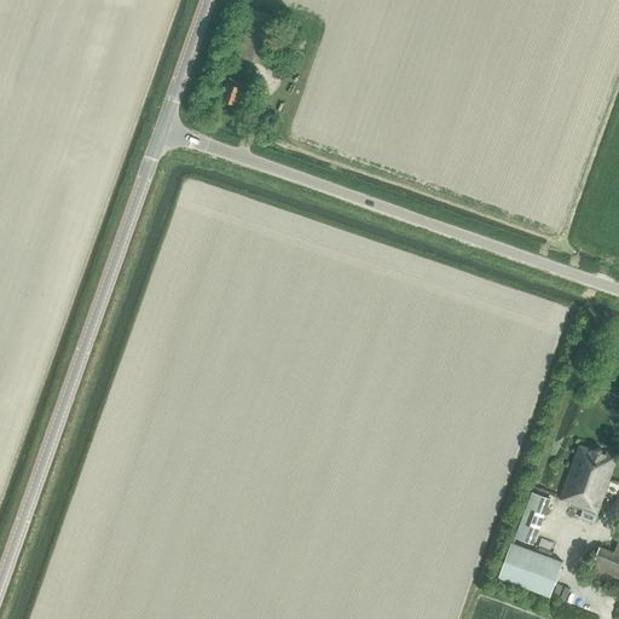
[(237,55),(281,70),(285,56),(270,50),(281,18),(253,9),(237,55)]
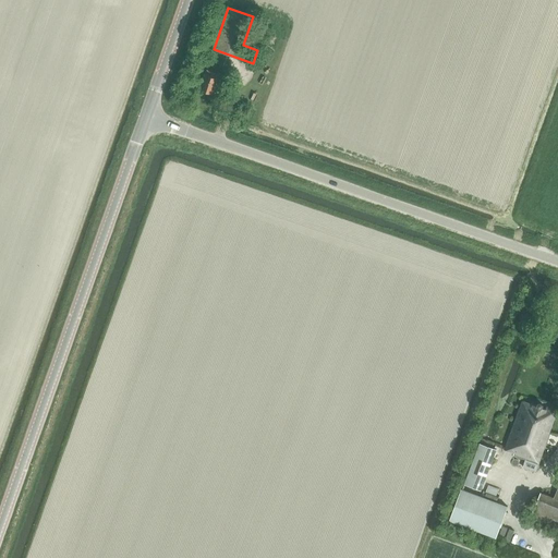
[(199,89),(214,94),(219,80),(222,81),(225,76),(207,70),(199,89)]
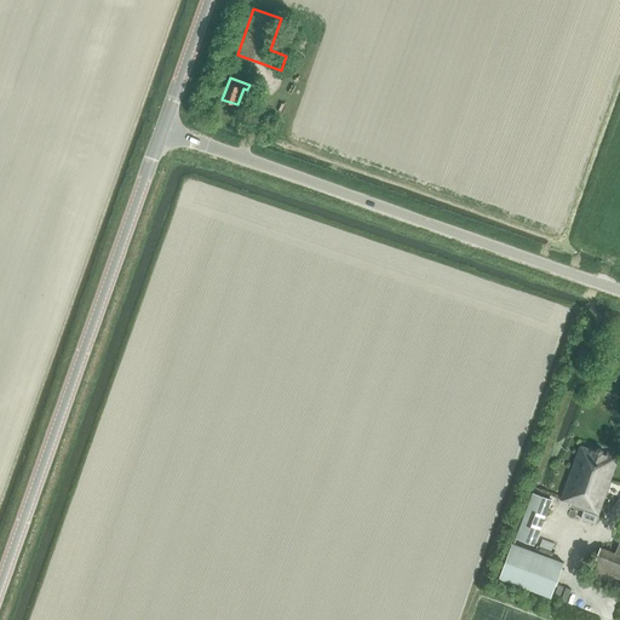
[(570,504),(570,505),(590,512),(589,518),(597,521),(600,515),(619,458),(581,445),(572,471),(563,468),(556,488),(552,497),(570,504)]
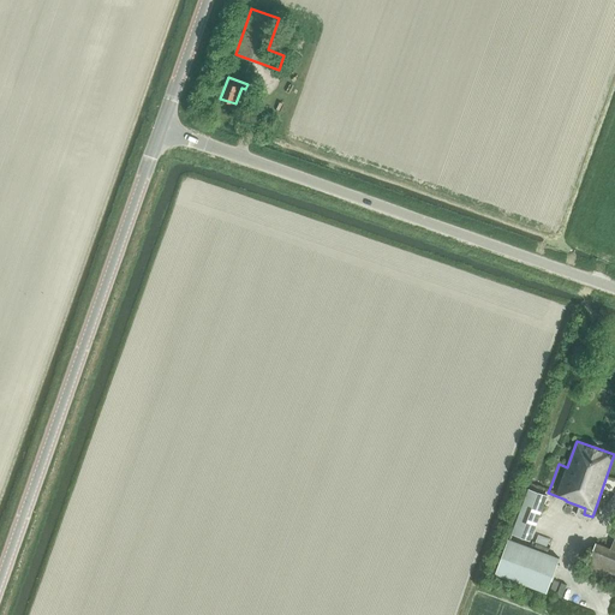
[(529,488),(512,533),(531,541),(548,495),(529,488)]
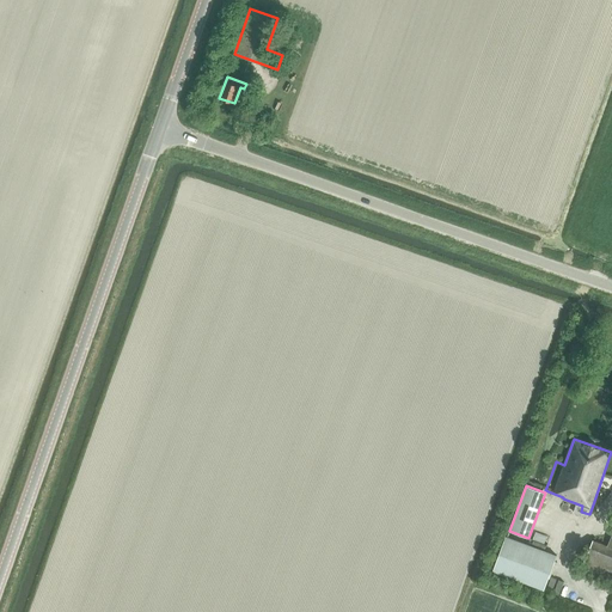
[(611,534),(607,545),(593,539),(582,568),(611,579),(611,534)]
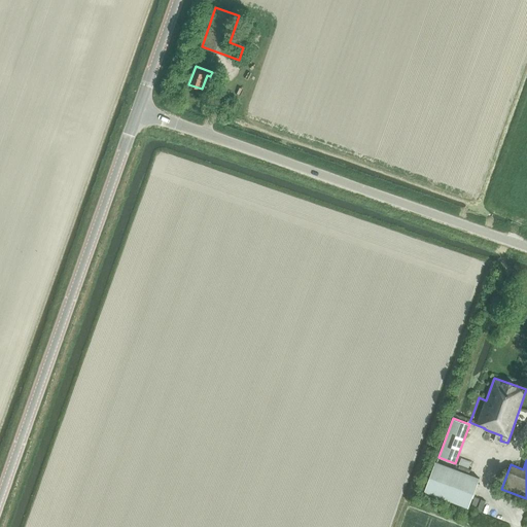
[(425,491),(468,507),(480,479),(436,462),(425,491)]
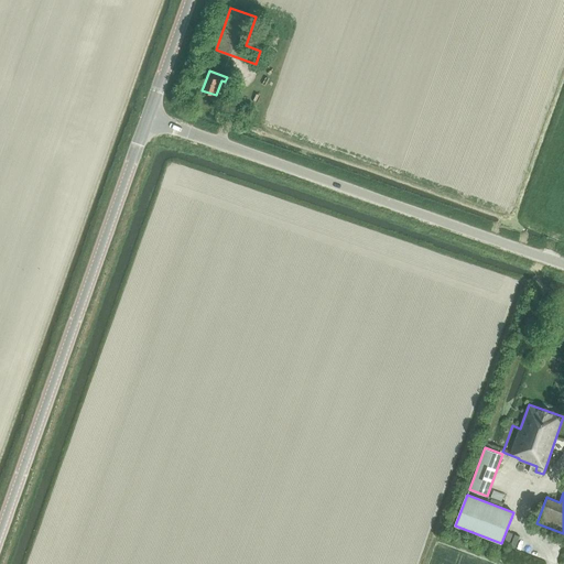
All buildings are outlined.
